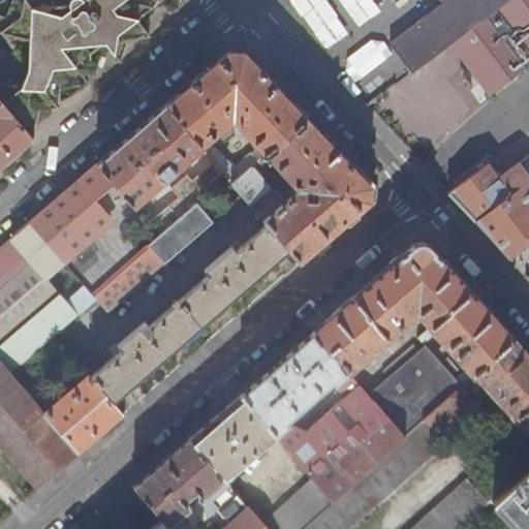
[(0,0),(0,26),(29,65),(28,69),(53,104),(59,103),(87,81),(104,40),(147,33),(143,27),(150,5),(177,5),(178,0),(0,0)]
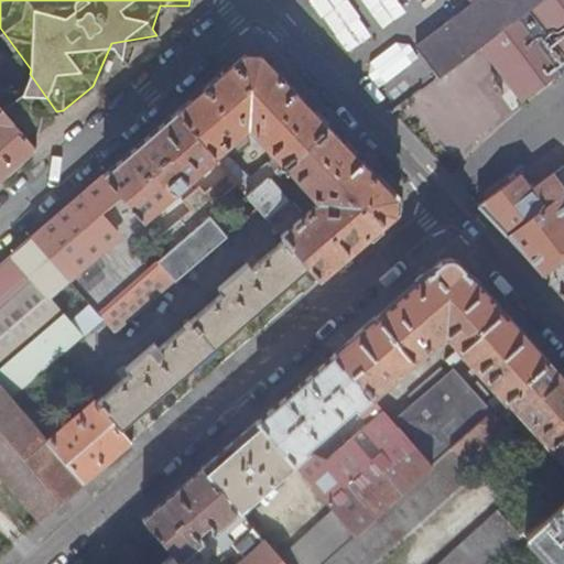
[(459,17),(402,60),(426,87),(479,46),(540,0),(480,0),(478,2),(476,0),(465,0),(454,9),(459,17)]
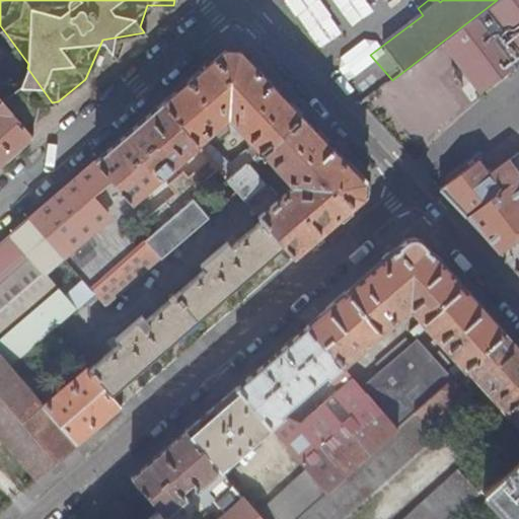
[(518,0),(497,0),(441,43),(466,77),(479,94),(518,64),(518,0)]
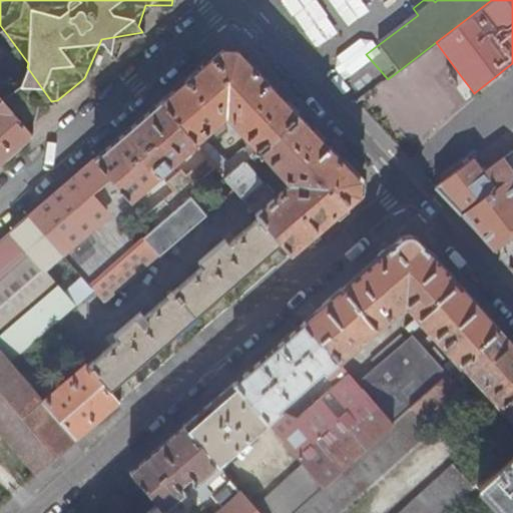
[(234,49),(220,48),(158,103),(194,144),(223,178),(297,114),(234,49)]
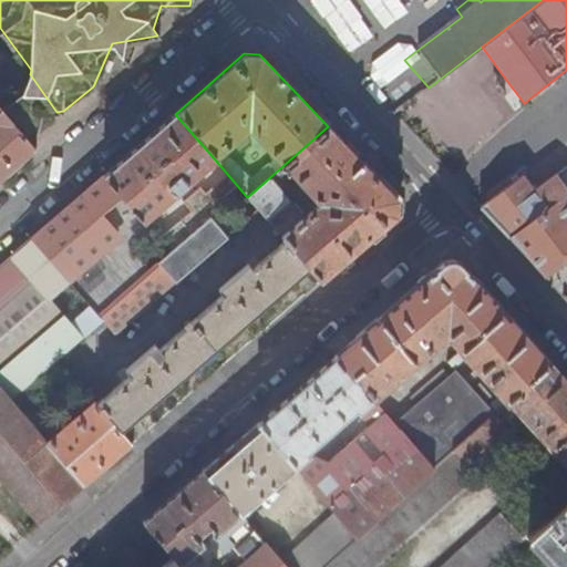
[(57,112),(30,74),(23,89),(0,90),(0,96),(35,140),(43,115),(57,112)]
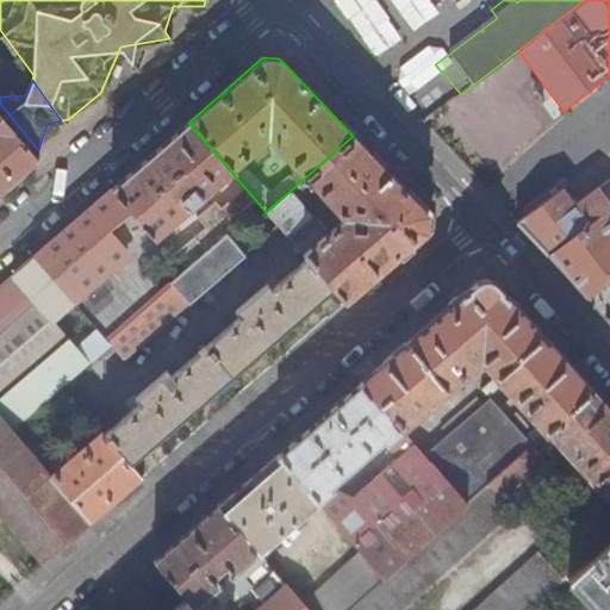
[(0,116),(37,159),(38,150),(0,104),(0,116)]
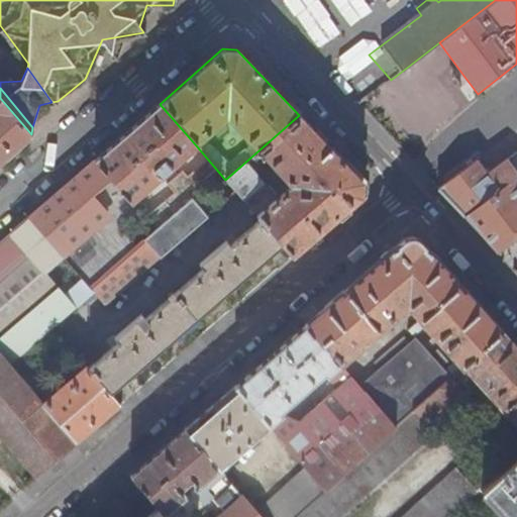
[(0,162),(31,134),(0,98),(0,162)]
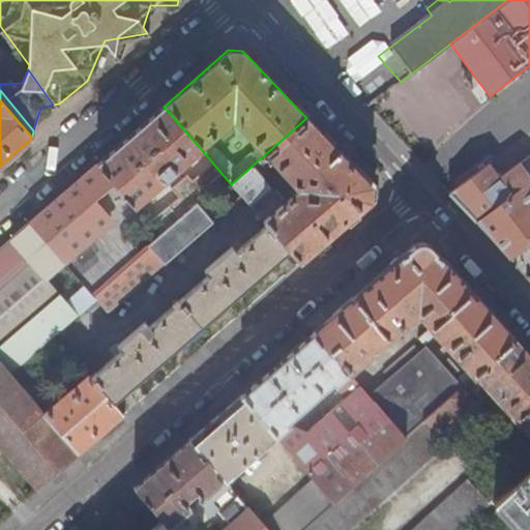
[(201,149),(164,107),(57,199),(30,223),(64,262),(111,221),(105,213),(124,197),(134,208),(165,181),(158,172),(167,165),(174,173),(201,149)]
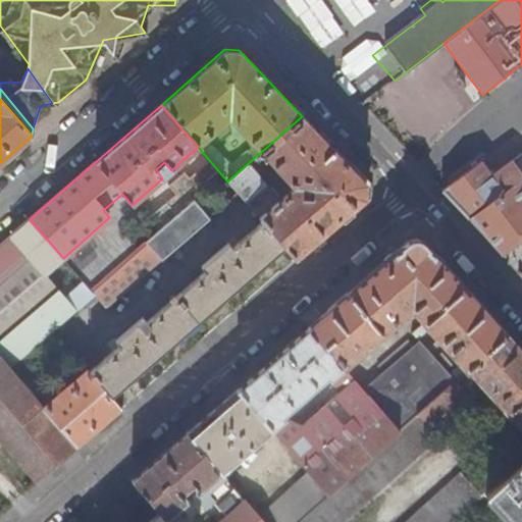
[(284,247),(295,258),(363,198),(364,183),(302,116),(227,181),(238,193),(261,220),(284,247)]
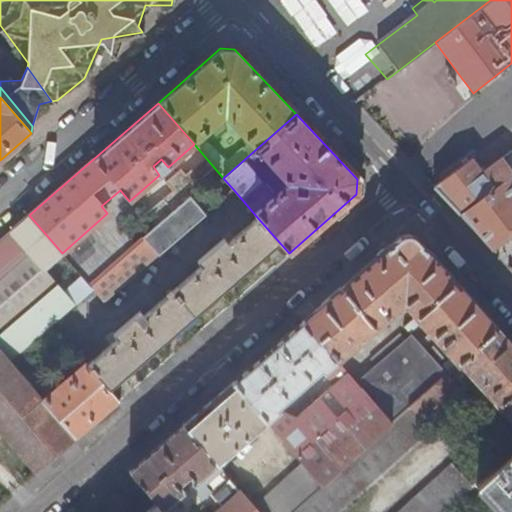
[(470,159),(465,163),(491,192),(508,179),(511,175),(511,149),(481,173),(470,159)]
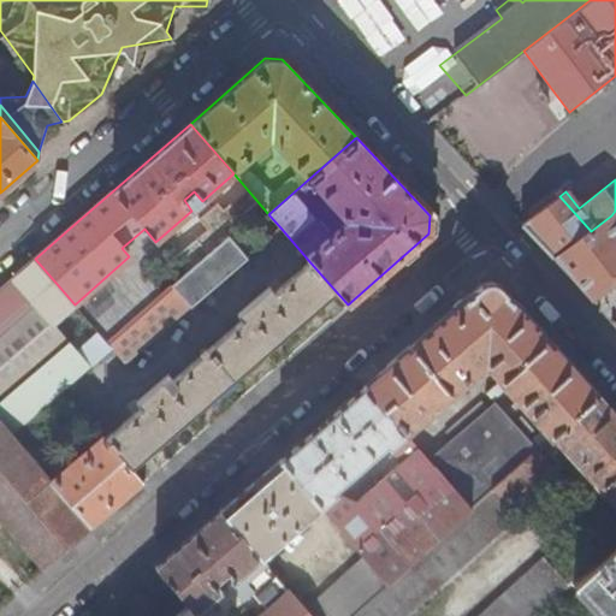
[(560,196),(522,224),(554,258),(591,231),(560,196)]
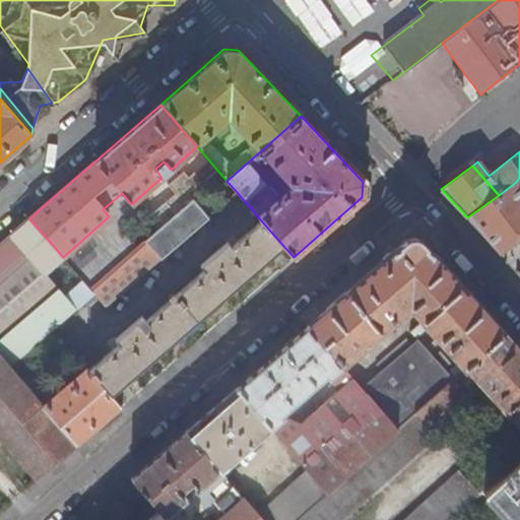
[(519,235),(519,186),(516,182),(499,195),(467,217),(499,252),(519,235)]
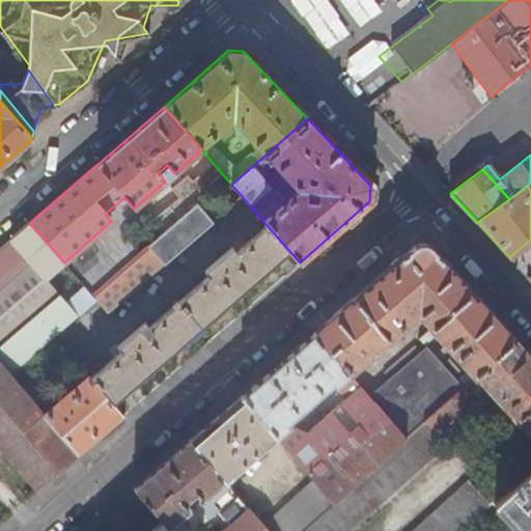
[(163,264),(213,222),(196,203),(178,219),(168,206),(145,225),(149,230),(156,225),(162,233),(147,246),(156,255),(163,264)]
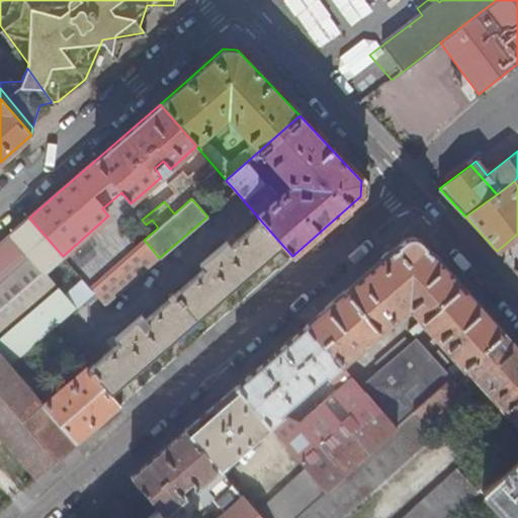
[(111,213),(108,216),(63,256),(64,257),(68,262),(75,270),(84,279),(94,291),(105,304),(159,258),(152,249),(146,253),(111,213)]
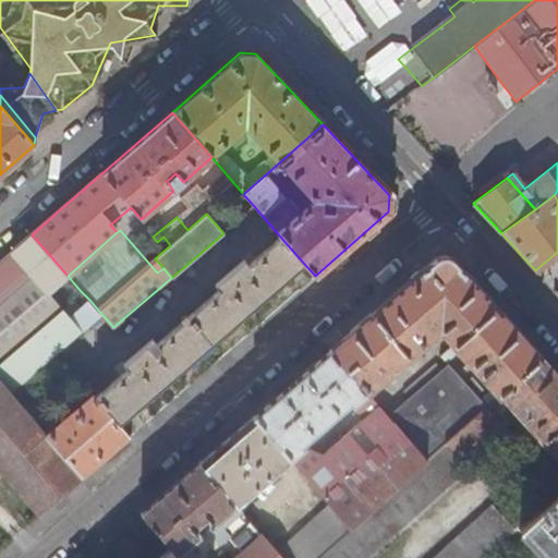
[(68,276),(32,234),(0,262),(0,379),(12,393),(19,388),(56,354),(101,314),(91,301),(83,308),(77,314),(70,320),(48,295),(56,289),(69,277),(68,276)]
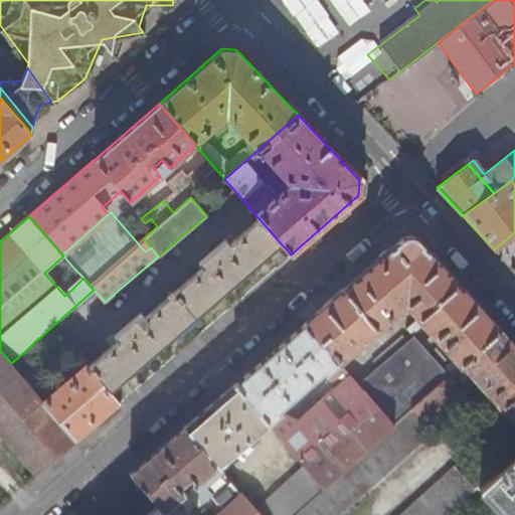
[(109,391),(281,243),(258,217),(227,243),(223,240),(197,263),(200,267),(172,292),(170,290),(164,294),(167,296),(143,317),(139,313),(113,336),(116,340),(87,366),(109,391)]
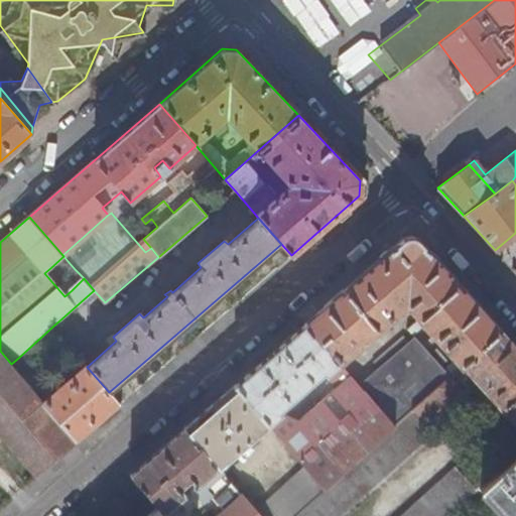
[(401,240),(305,324),(339,362),(352,350),(349,347),(357,341),(362,346),(366,343),(364,339),(397,309),(397,304),(403,300),(418,317),(406,328),(411,334),(424,324),(432,334),(427,338),(431,343),(437,338),(456,359),(444,369),(440,365),(431,354),(414,336),(407,342),(379,367),(358,385),(394,425),(429,394),(499,332),(415,239),(409,237),(405,238),(401,240)]
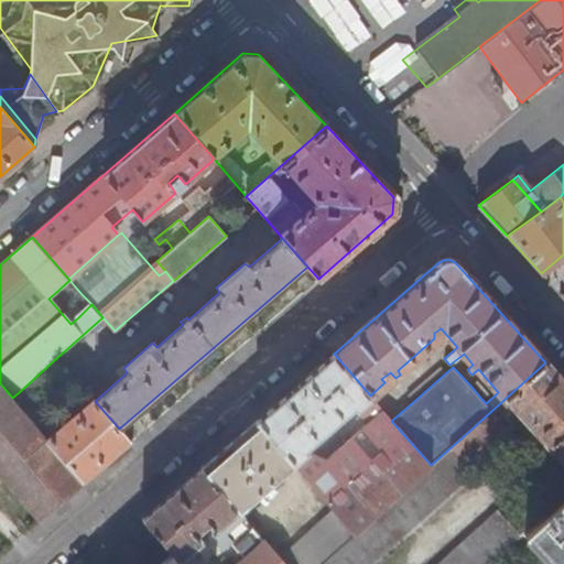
[(82,294),(74,285),(66,292),(73,300),(74,300),(82,294)]
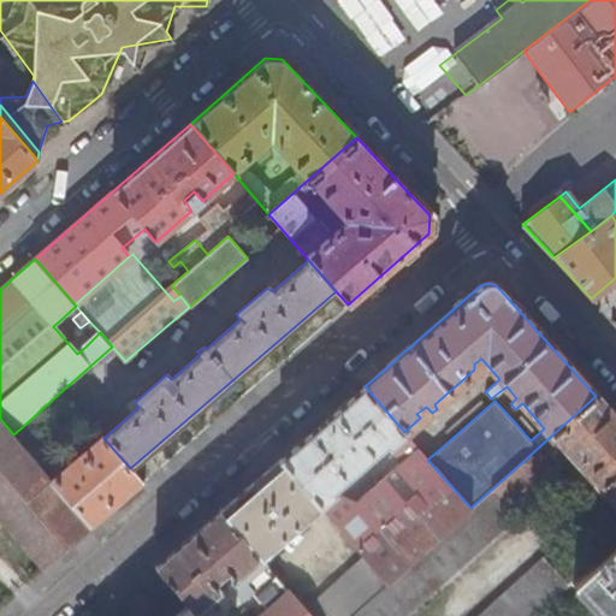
[(86,347),(61,319),(53,326),(77,354),(86,347)]
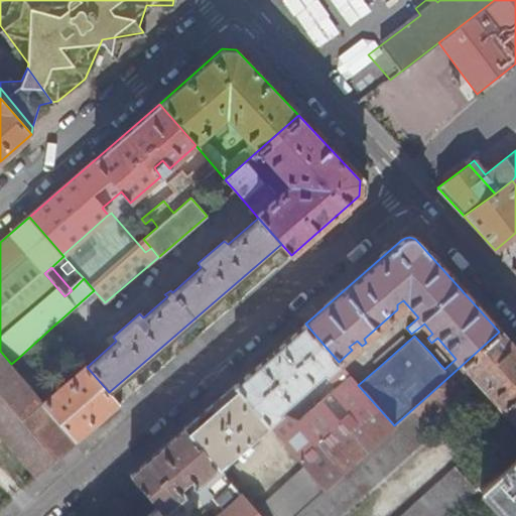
[(77,285),(84,278),(75,269),(68,274),(77,285)]
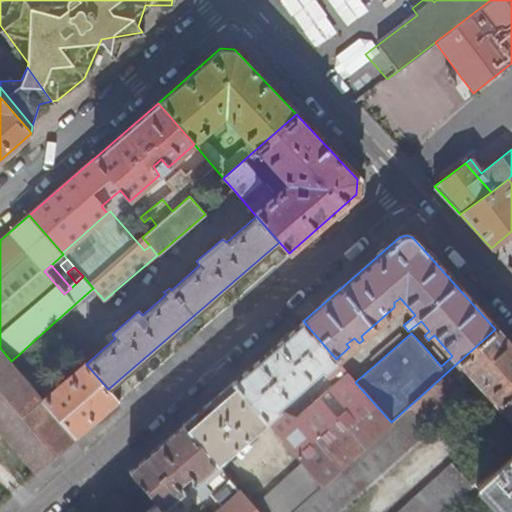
[(391,422),(355,382),(336,359),(303,321),(289,333),(232,382),(266,421),(303,462),(322,484),(391,422)]
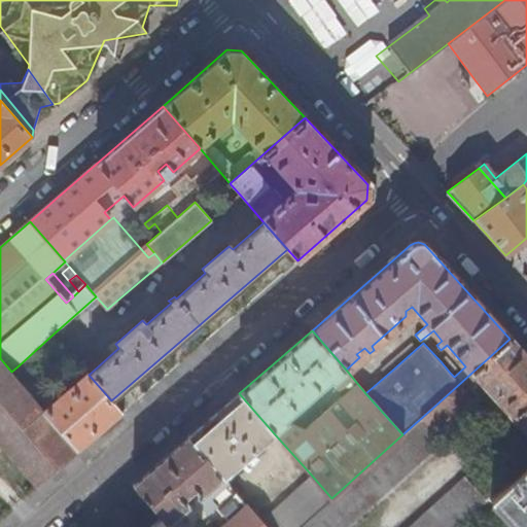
[(347,526),(442,443),(435,435),(488,388),(513,415),(510,418),(512,421),(515,424),(518,421),(526,430),(526,358),(510,339),(438,402),(402,434),(331,498),(299,526),(347,526)]
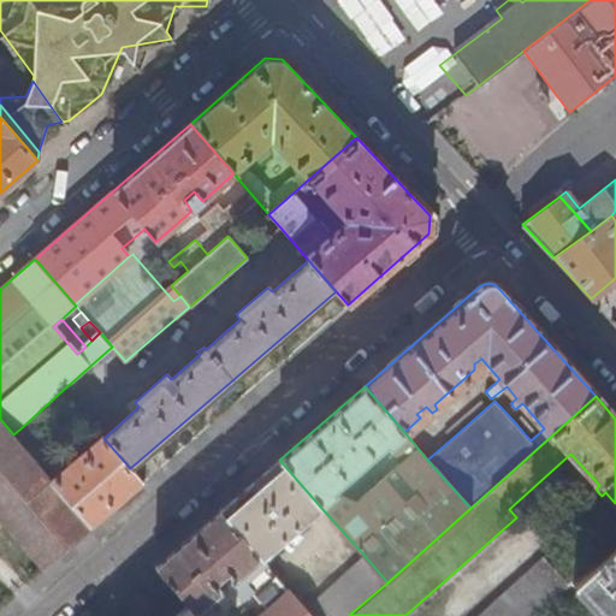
[(446,431),(452,438),(486,408),(480,402),(446,431)]
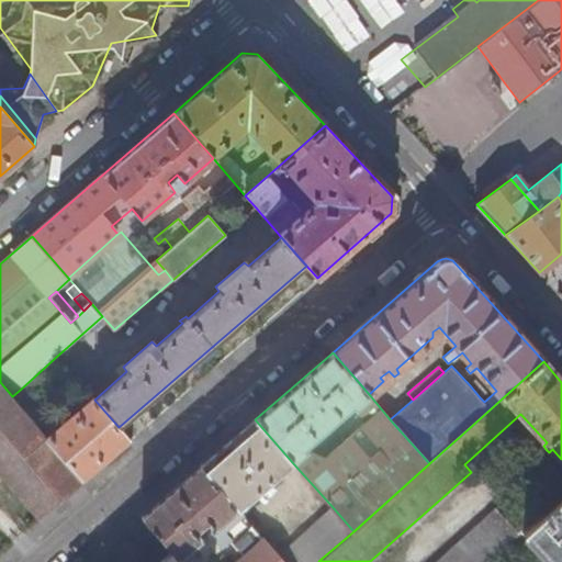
[(470,385),(480,397),(486,392),(475,379),(470,385)]
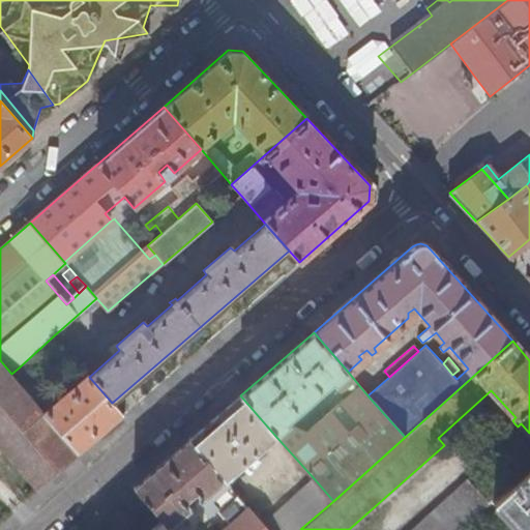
[(0,447),(36,490),(79,452),(43,412),(38,405),(11,374),(0,360),(0,447)]
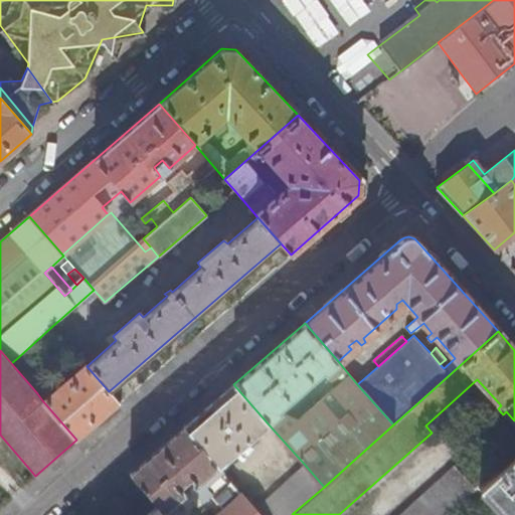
[(17,358),(11,363),(37,393),(43,388),(17,358)]
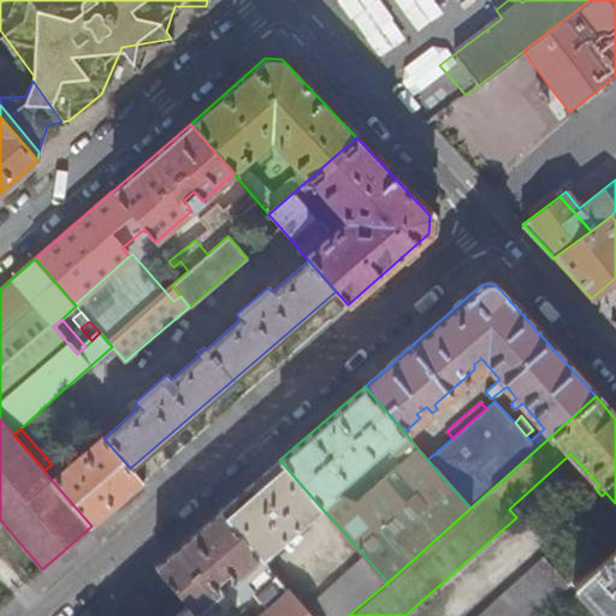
[(92,526),(143,483),(130,468),(104,438),(101,436),(80,455),(84,462),(72,472),(67,466),(51,479),(92,526)]
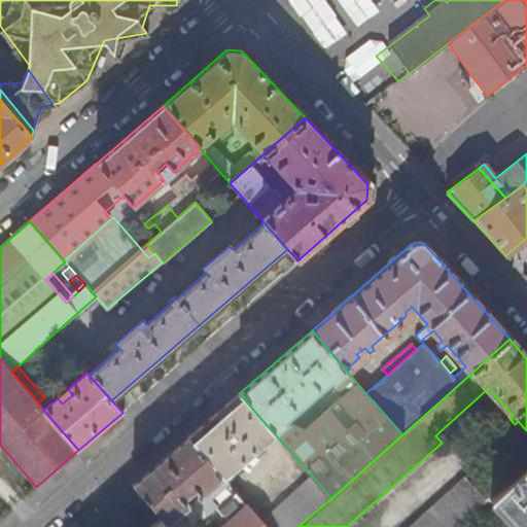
[(239,393),(189,437),(223,478),(274,433),(239,393)]
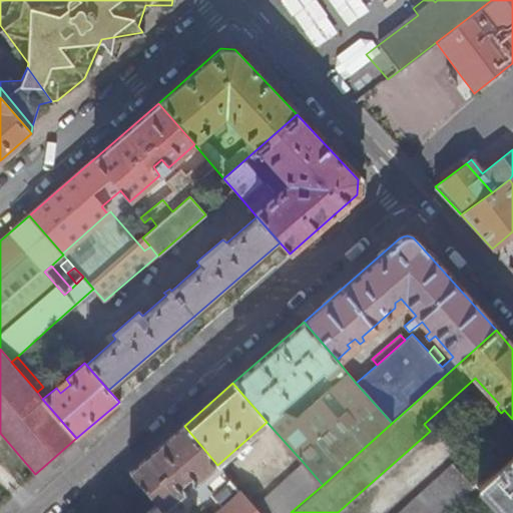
[(184,426),(130,472),(157,503),(164,510),(185,492),(179,485),(185,480),(191,487),(190,488),(195,495),(192,498),(196,503),(208,492),(223,507),(216,512),(259,512),(253,507),(217,465),(184,426)]
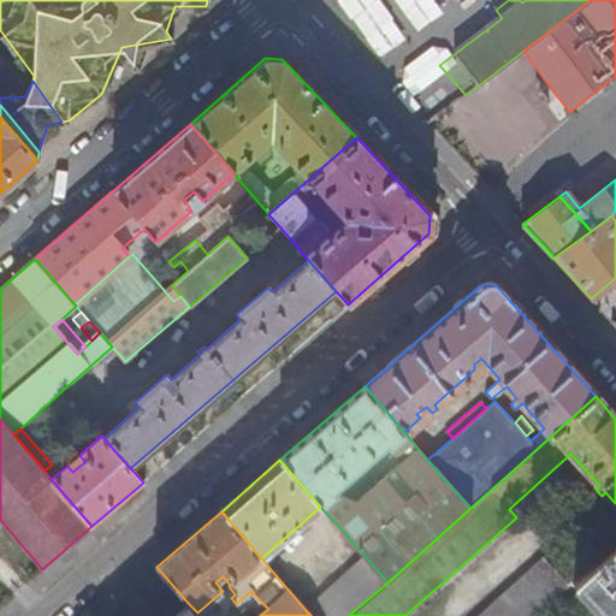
[(587,567),(615,540),(606,529),(578,555),(580,558),(587,567)]
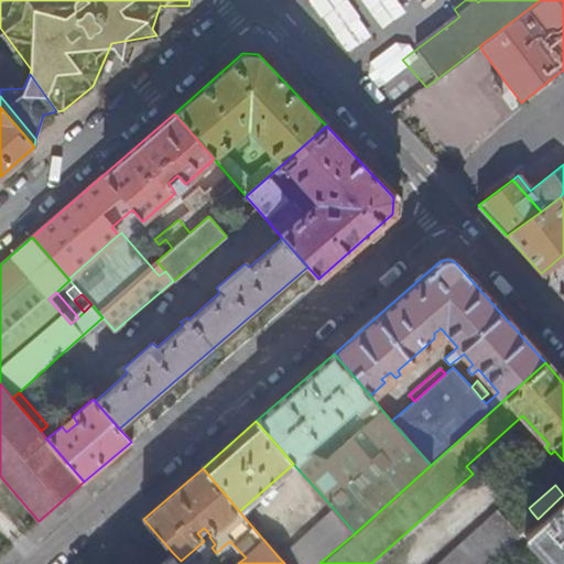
[(563,563),(563,495),(538,519),(522,533),(540,552),(534,556),(541,563),(563,563)]
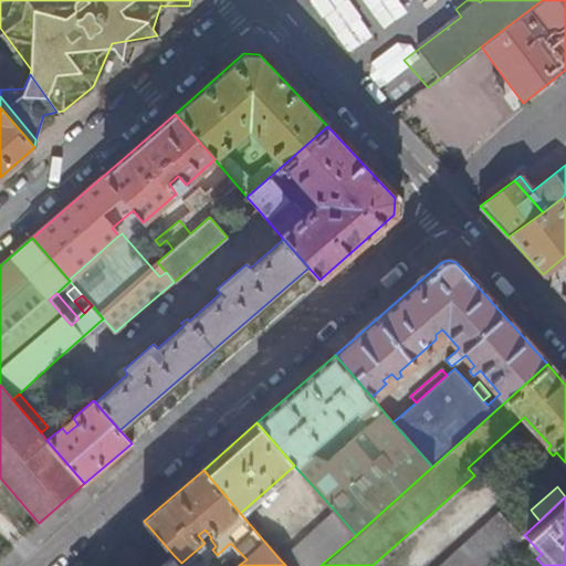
[(335,511),(280,559),(285,565),(321,565),(356,535),(335,511)]
